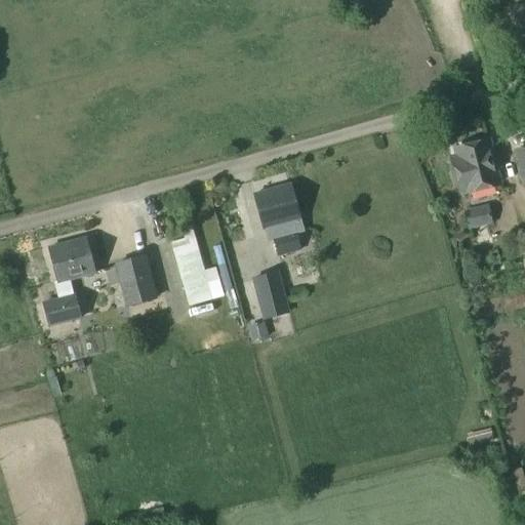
[(454,159),(451,160),(458,192),(465,191),(466,194),(496,187),(486,143),(452,151),(454,159)]
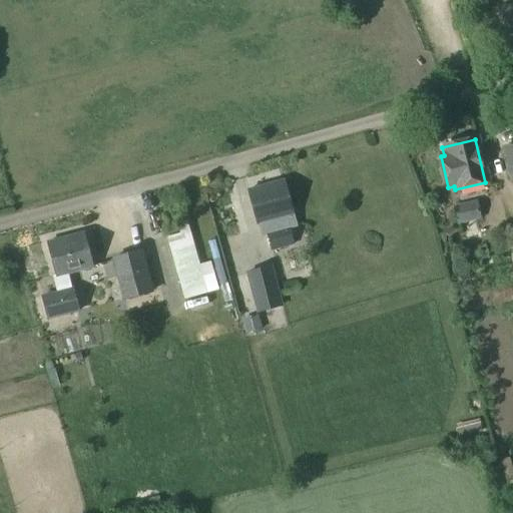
[(512,145),(501,148),(510,183),(512,182),(512,145)]
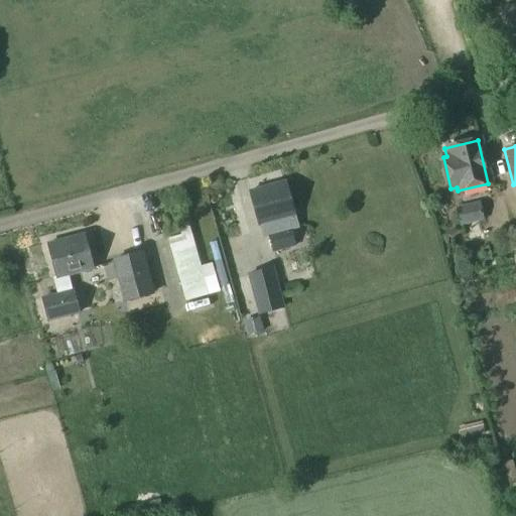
[(286,182),(249,192),(259,227),(262,226),(265,237),(268,236),(271,250),(294,243),(290,229),(298,227),(286,182)]
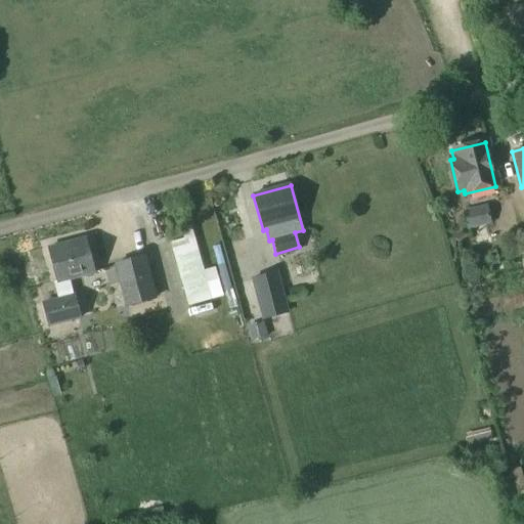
[(485,209),(462,213),(466,229),(491,225),(485,209)]
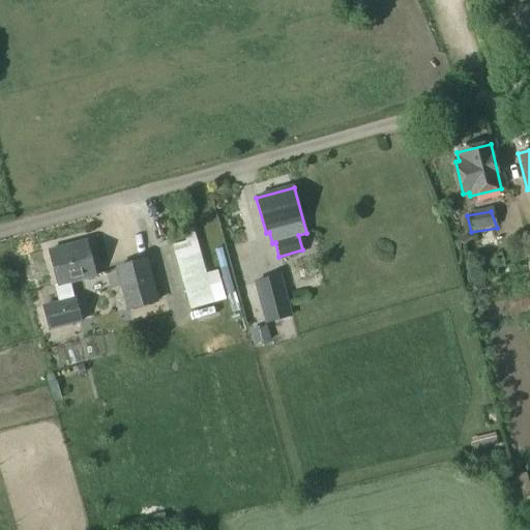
[(193,233),(168,239),(188,311),(226,300),(216,269),(204,272),(193,233)]
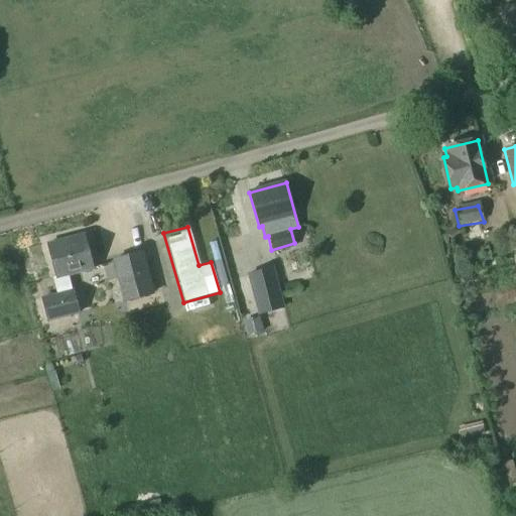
[(57,297),(43,300),(49,323),(79,314),(74,292),(73,292),(69,276),(89,270),(80,237),(47,246),(56,279),(53,280),(57,297)]
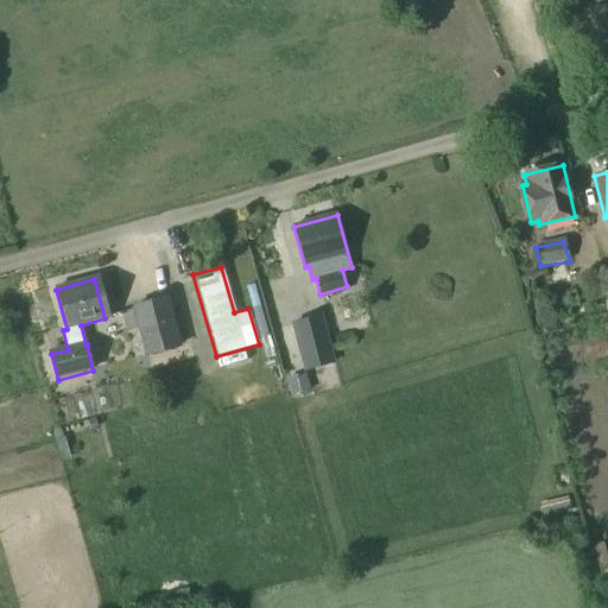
[(170,298),(133,308),(146,352),(183,342),(170,298)]
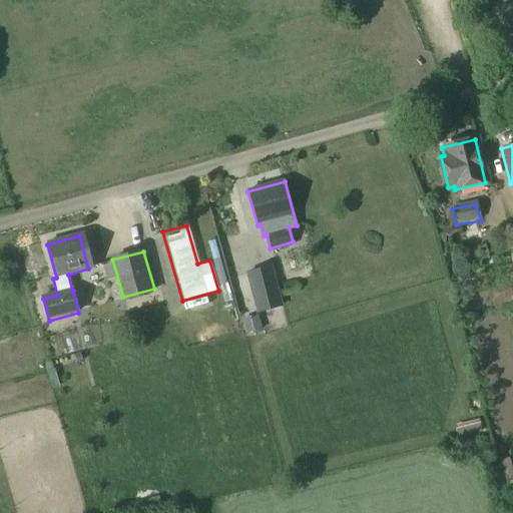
[(272,268),(246,274),(257,315),(281,307),(272,268)]
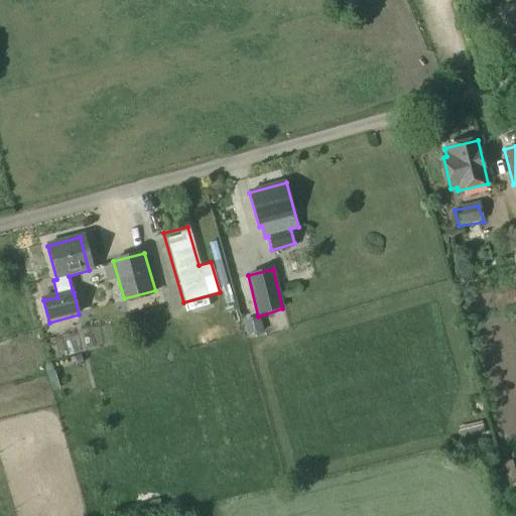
[(260,317),(244,323),(247,337),(264,332),(260,317)]
